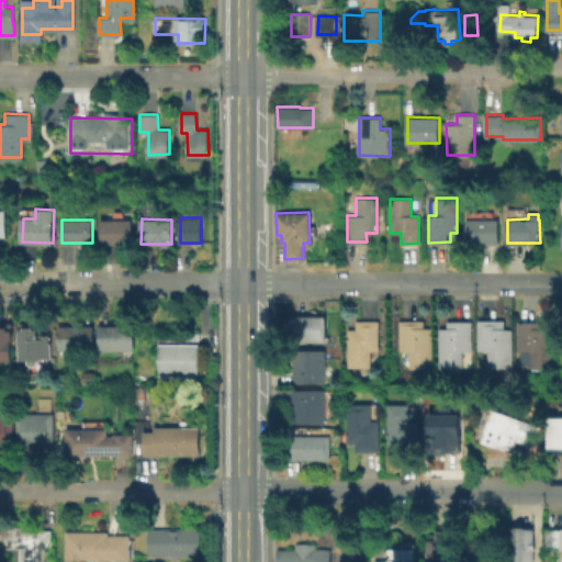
[(132,220),(132,244),(101,244),(101,220),(132,220)]
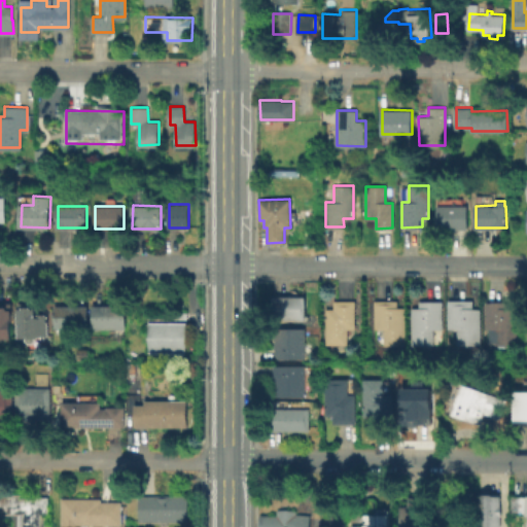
[(434,206),(465,206),(465,229),(434,230),(434,206)]
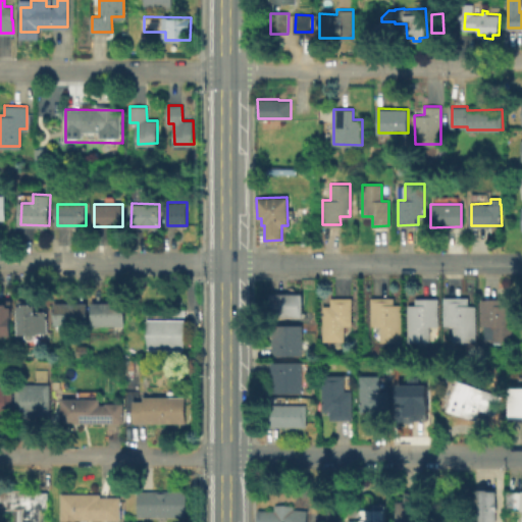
[(302,293),(302,315),(271,315),(270,294),(302,293)]
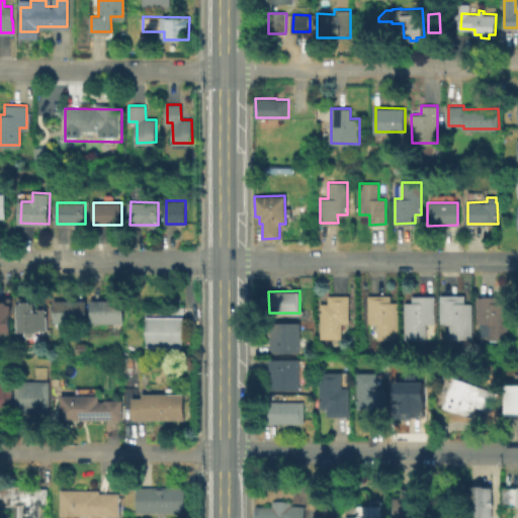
[(348,294),(348,322),(341,322),(341,337),(321,337),(321,303),(329,303),(329,294),(348,294)]
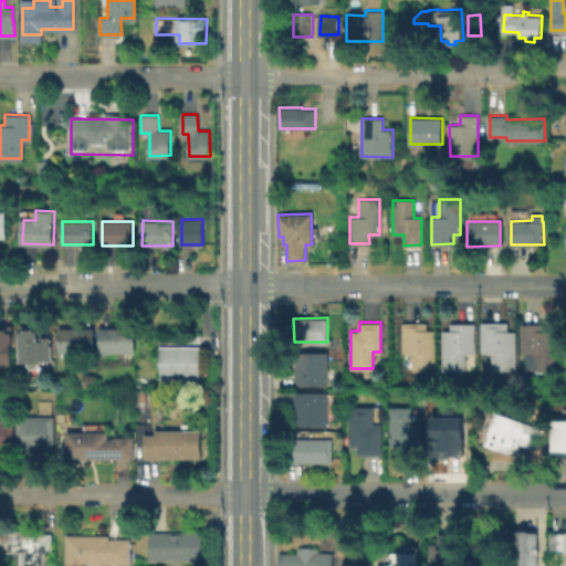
[(426,322),(426,329),(435,329),(435,369),(412,369),(412,352),(402,352),(402,322),(426,322)]
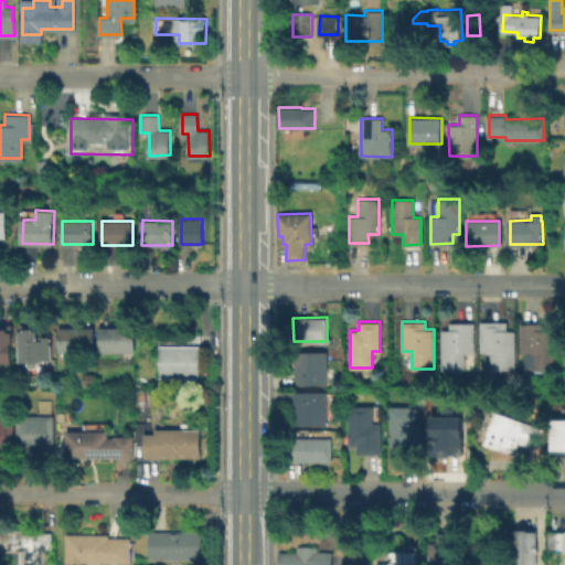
[(472,322),(473,351),(462,351),(462,369),(443,369),(441,330),(450,330),(449,322),(472,322)]
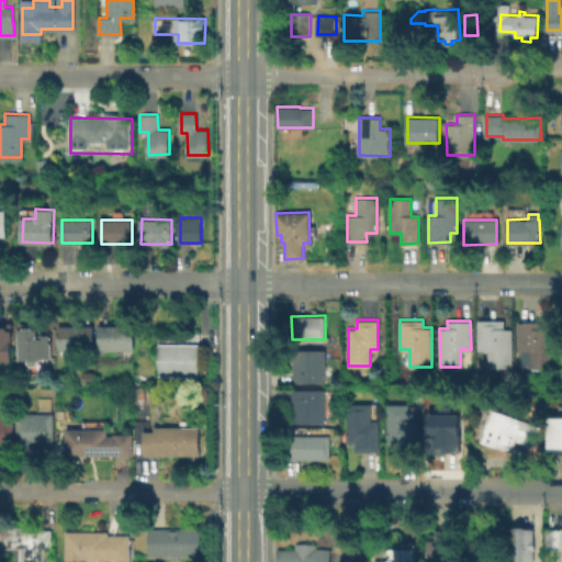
[(550,329),(550,366),(529,367),(529,355),(523,355),(523,349),(519,349),(518,322),(542,322),(542,329),(550,329)]
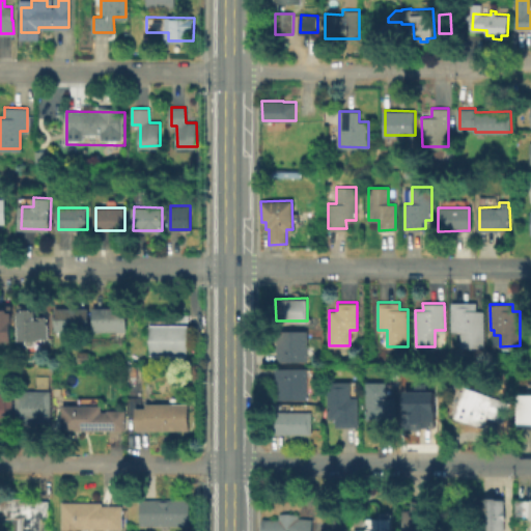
[(36,305),(36,318),(40,318),(40,315),(50,315),(50,338),(40,338),(40,339),(35,339),(35,342),(33,346),(29,345),(26,343),(26,339),(20,340),(19,305),(36,305)]
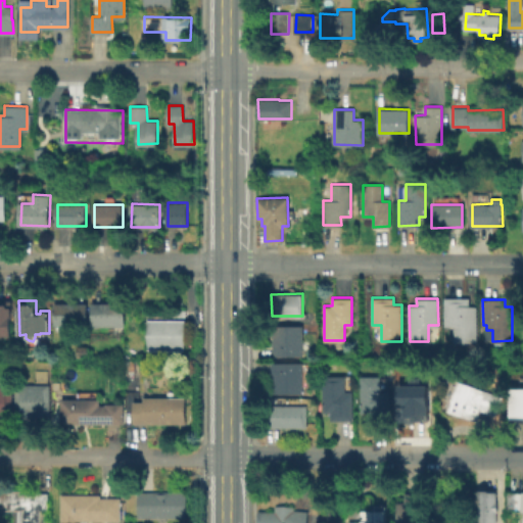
[(0,301),(11,301),(11,337),(0,337),(0,301)]
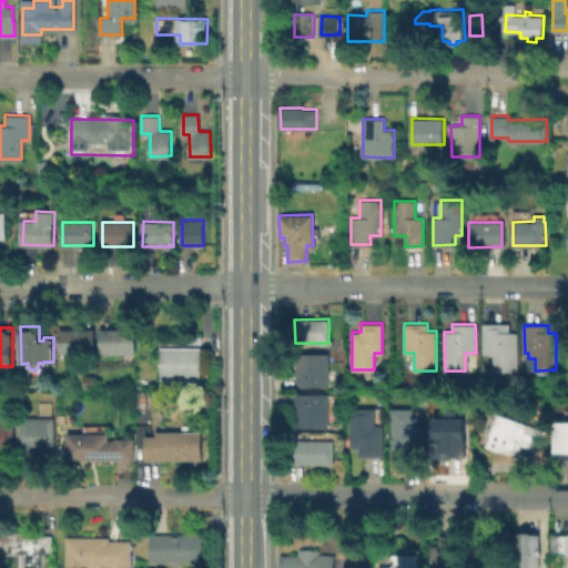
[(509,328),(509,333),(517,332),(518,369),(494,369),(493,352),(484,353),(483,330),(509,328)]
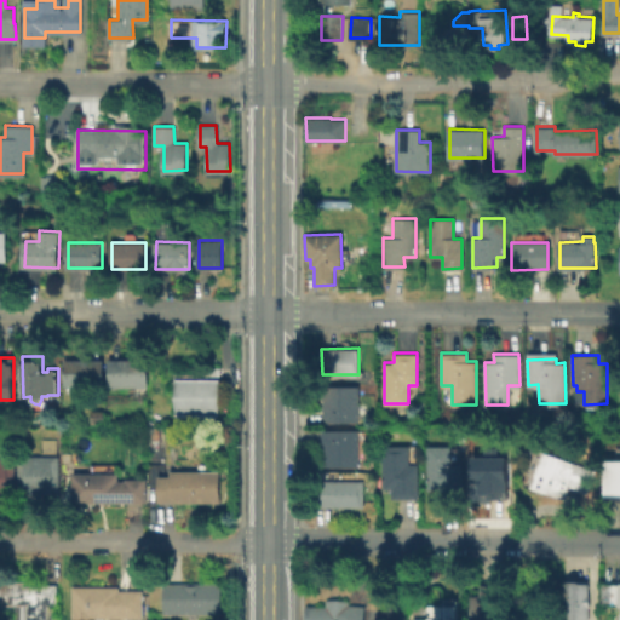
[(103,360),(103,385),(67,385),(67,360),(103,360)]
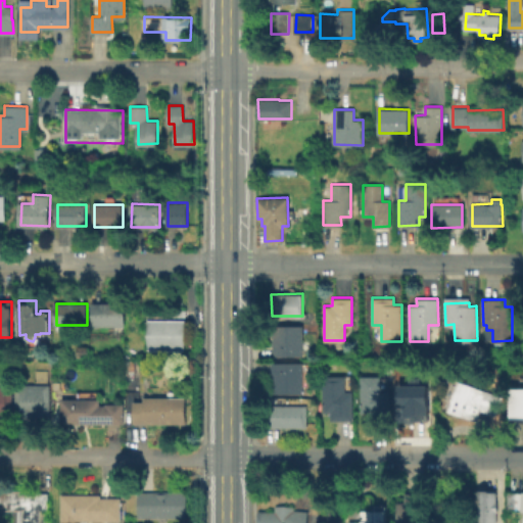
[(124,303),(124,325),(92,325),(92,303),(124,303)]
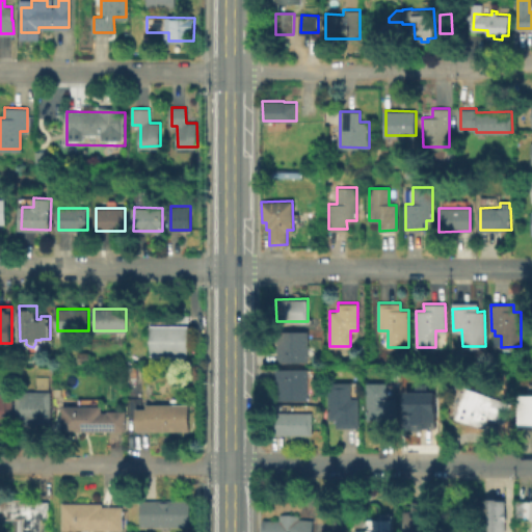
[(188,326),(187,356),(152,356),(153,324),(188,326)]
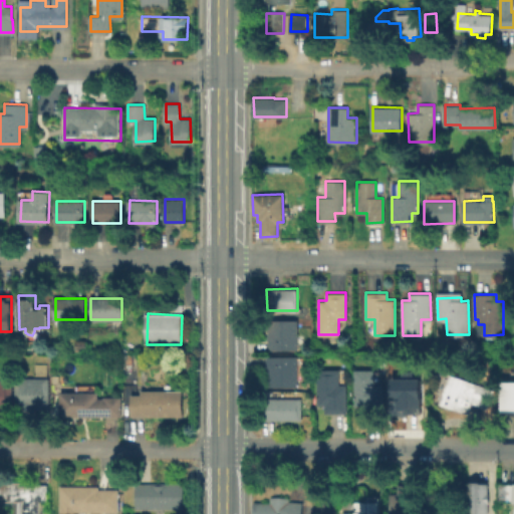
[(298,319),(298,350),(268,350),(267,319),(298,319)]
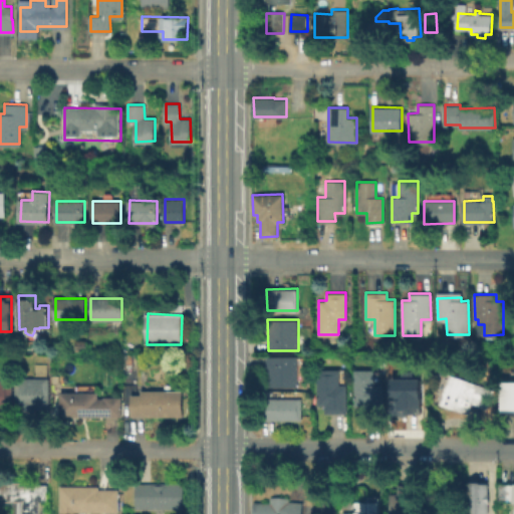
[(297,356),(297,384),(269,386),(269,357),(297,356)]
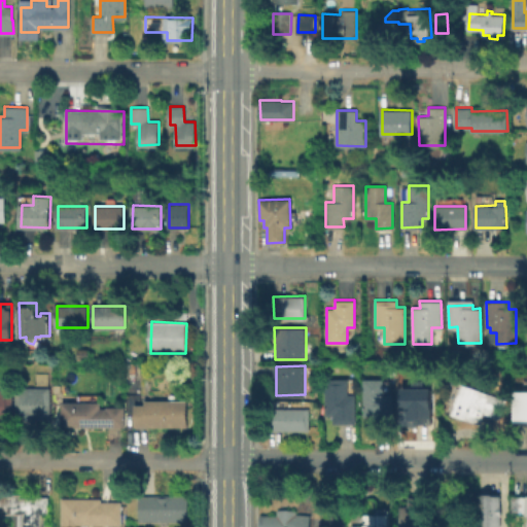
[(347,378),(347,394),(355,394),(355,422),(335,422),(335,414),(327,414),(326,379),(347,378)]
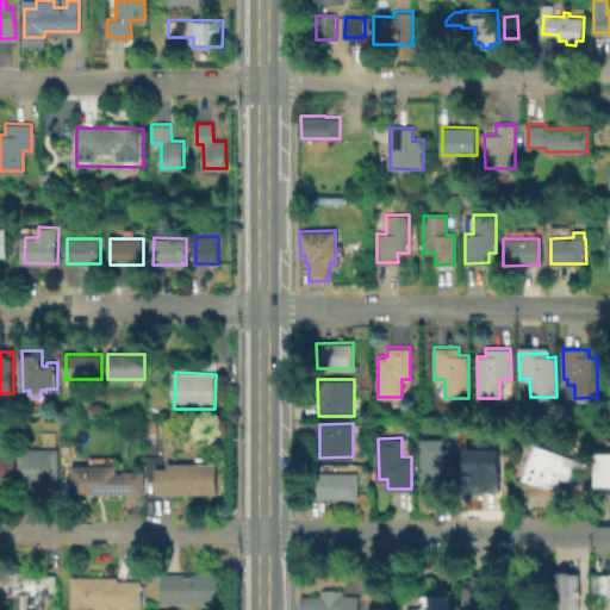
[(453,455),(453,486),(421,487),(421,439),(443,439),(443,455),(453,455)]
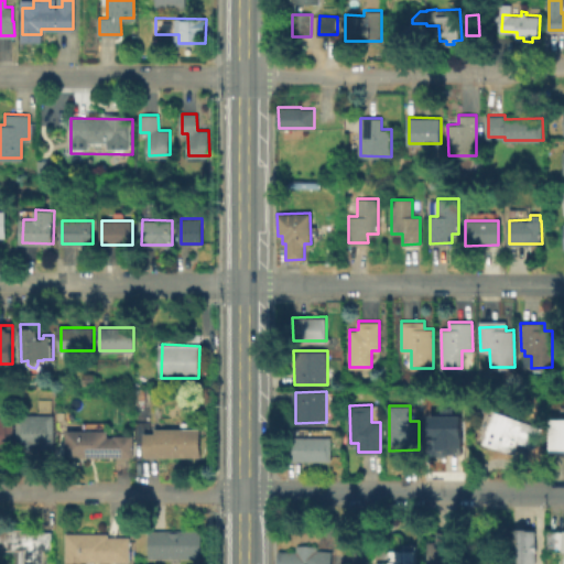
[(524,421),(512,454),(481,442),(484,437),(472,433),(476,419),(488,423),(494,410),(524,421)]
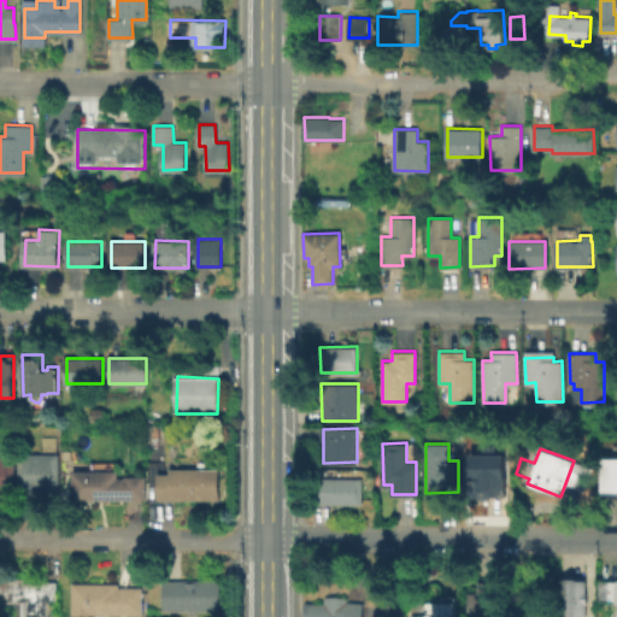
[(59,454),(58,491),(50,491),(50,487),(43,487),(43,492),(21,492),(21,454),(59,454)]
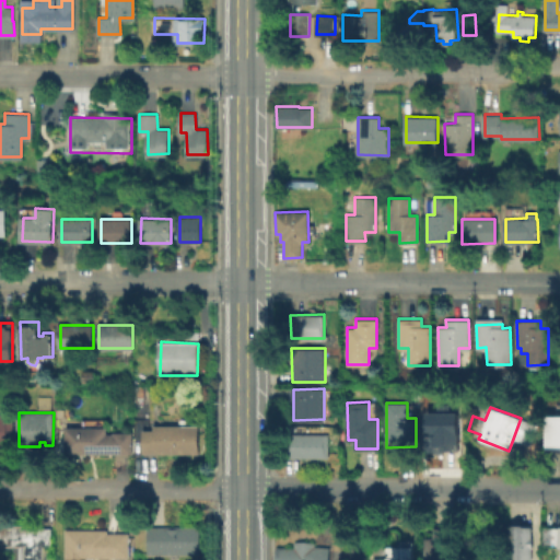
[(424,413),(424,433),(422,433),(422,457),(431,457),(431,451),(456,451),(456,412),(424,413)]
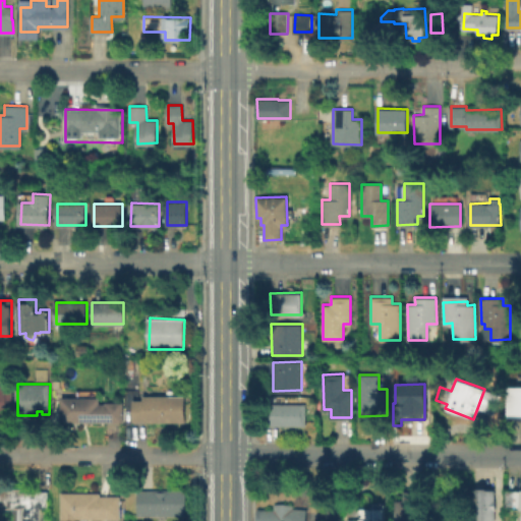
[(0,385),(13,386),(12,416),(0,416),(0,385)]
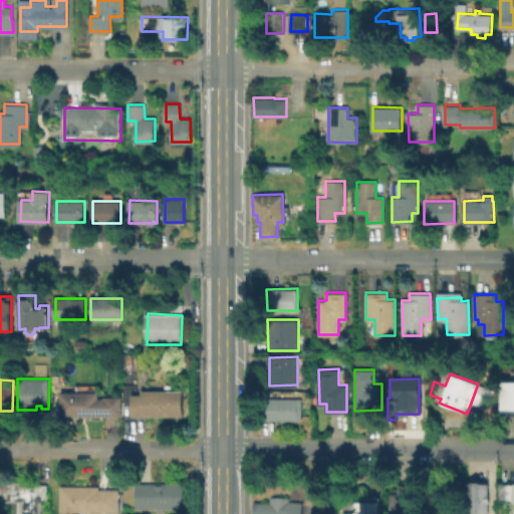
[(513,384),(513,414),(499,414),(499,384),(513,384)]
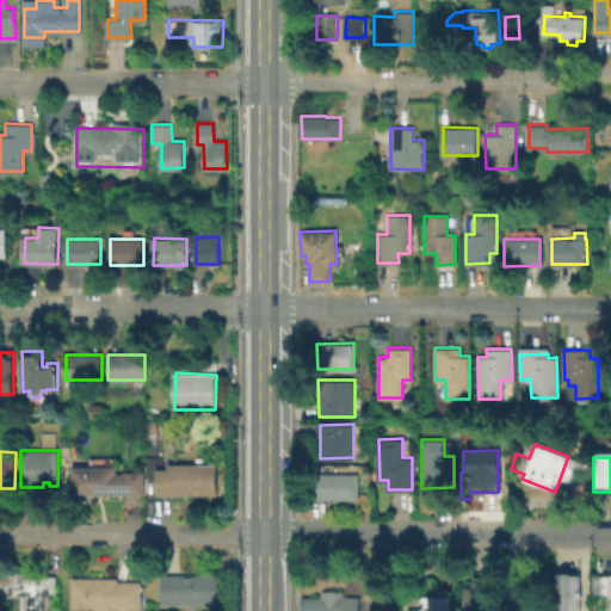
[(217,464),(217,494),(158,494),(158,469),(170,469),(170,464),(217,464)]
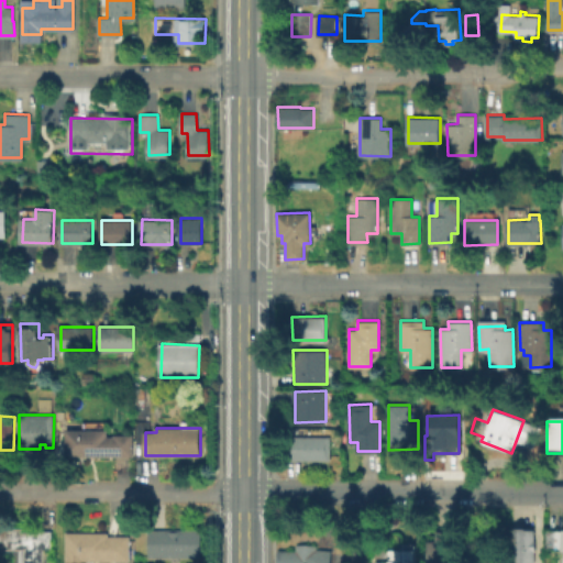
[(108,429),(108,437),(113,437),(113,434),(133,434),(133,455),(67,455),(67,429),(108,429)]
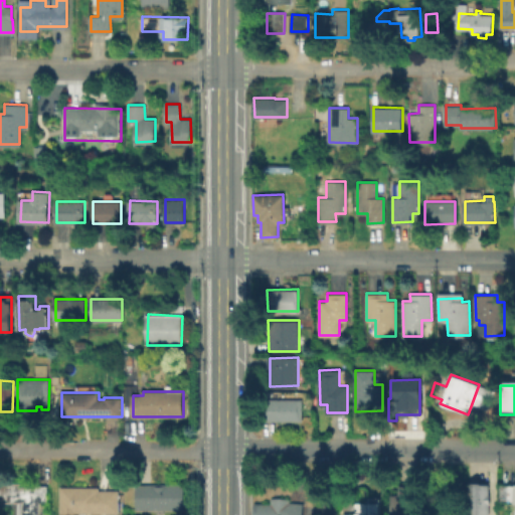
[(302,398),(302,419),(262,419),(262,399),(302,398)]
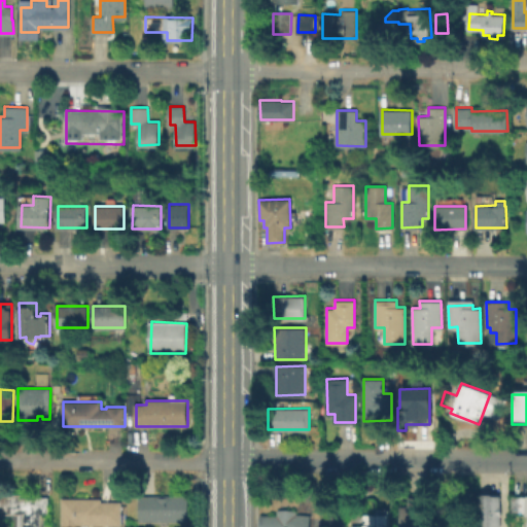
[(22,498),(38,498),(38,496),(49,497),(48,513),(41,513),(40,526),(15,526),(15,513),(0,513),(0,494),(22,494),(22,498)]
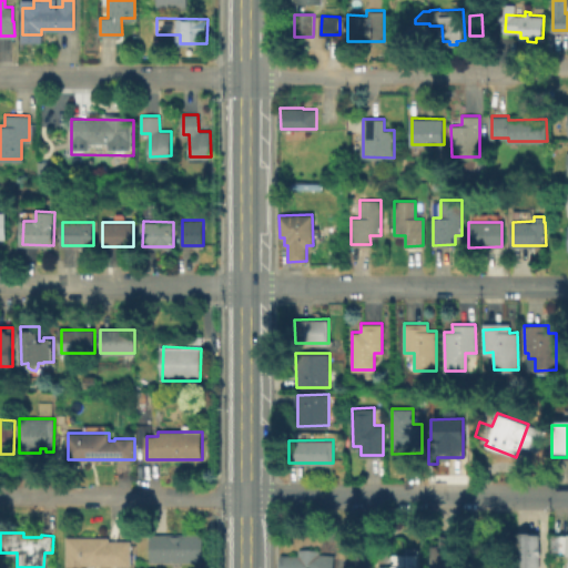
[(567,567),(567,551),(549,550),(551,533),(567,534),(567,567)]
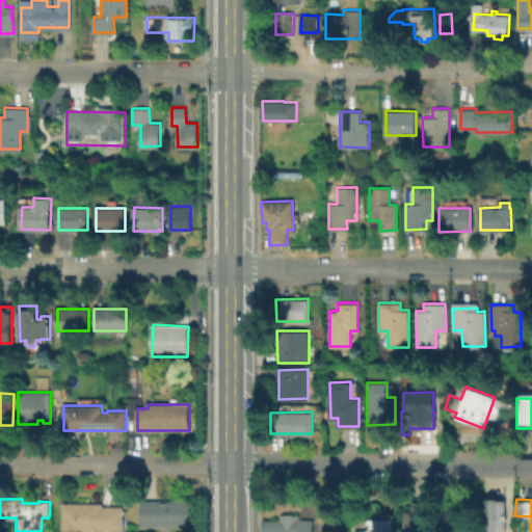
[(189,500),(189,526),(141,525),(141,500),(189,500)]
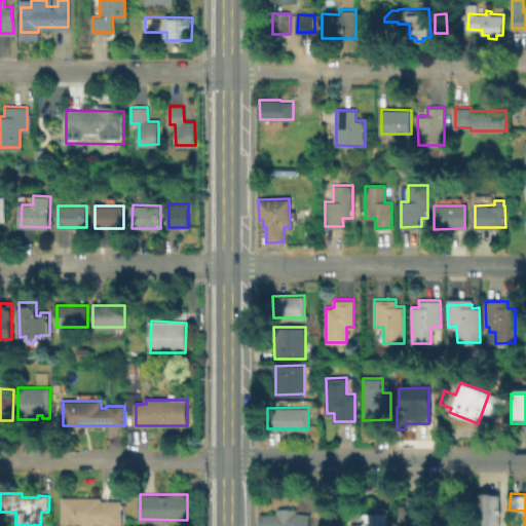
[(401,525),(401,496),(424,496),(424,525),(401,525)]
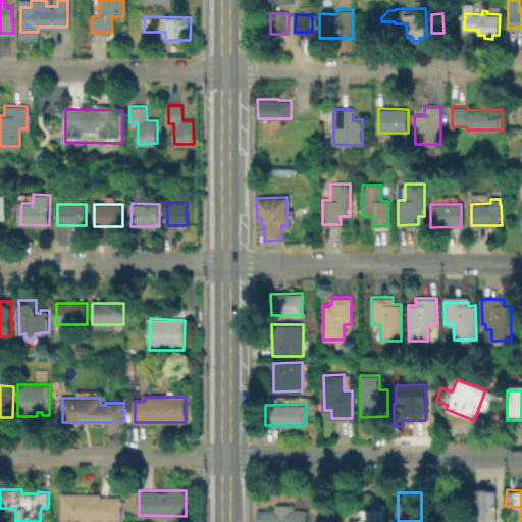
[(467,521),(467,492),(493,492),(493,521),(467,521)]
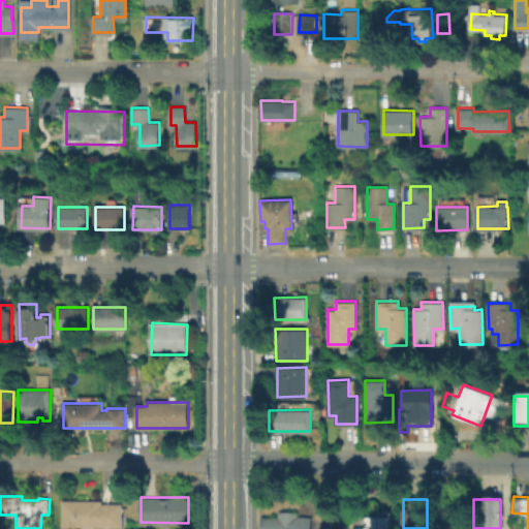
[(122,502),(122,527),(81,527),(81,528),(64,528),(64,500),(102,500),(102,502),(122,502)]
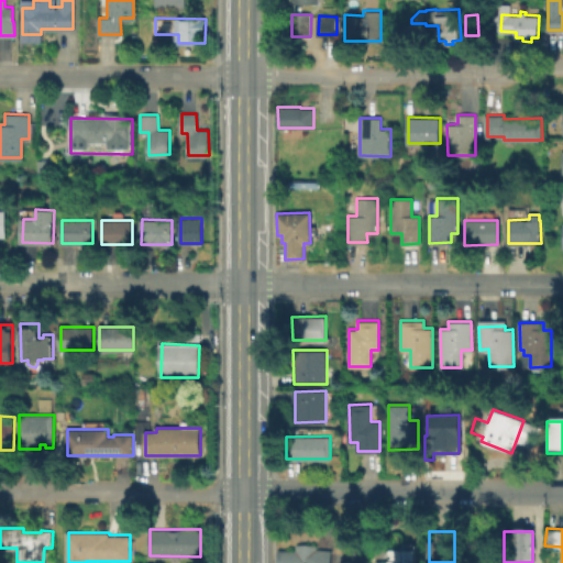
[(317,549),(331,550),(330,562),(278,562),(279,549),(297,550),(297,544),(317,545),(317,549)]
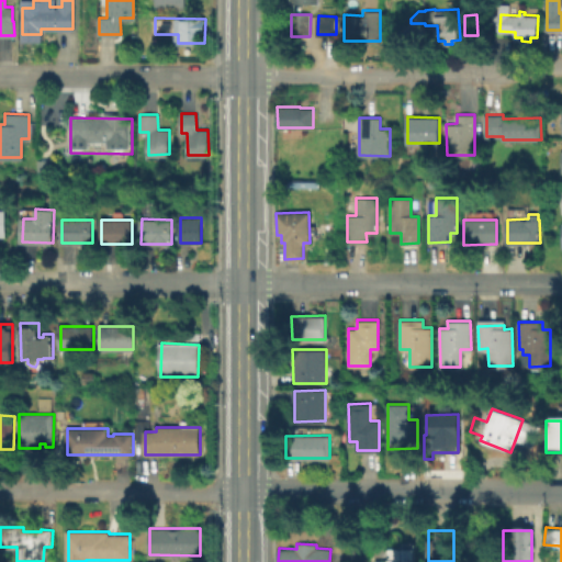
[(386,561),(386,551),(415,551),(415,561),(386,561)]
